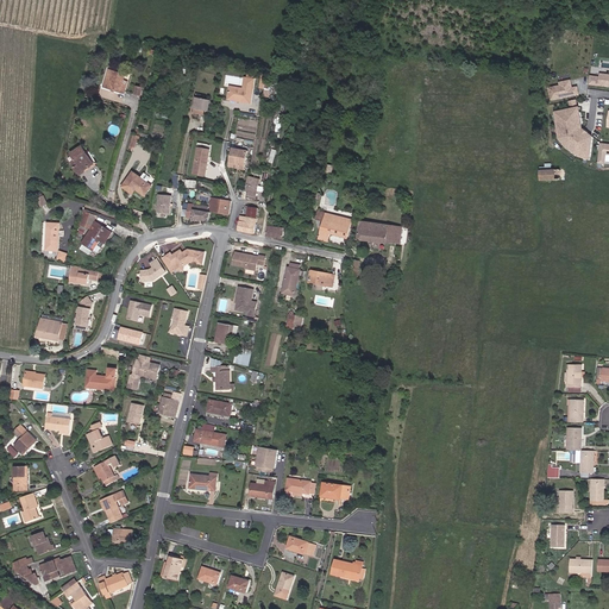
[(125,93),(129,81),(125,80),(126,75),(110,70),(104,87),(125,93)]
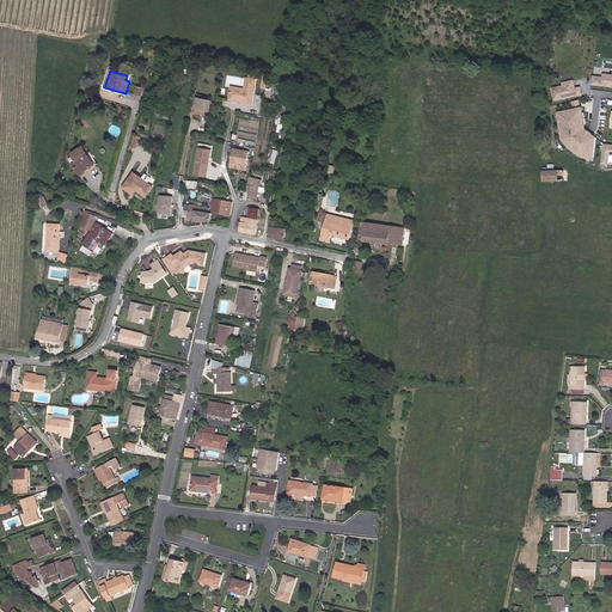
[(611,74),(604,74),(603,78),(593,77),(592,85),(611,86),(611,74)]
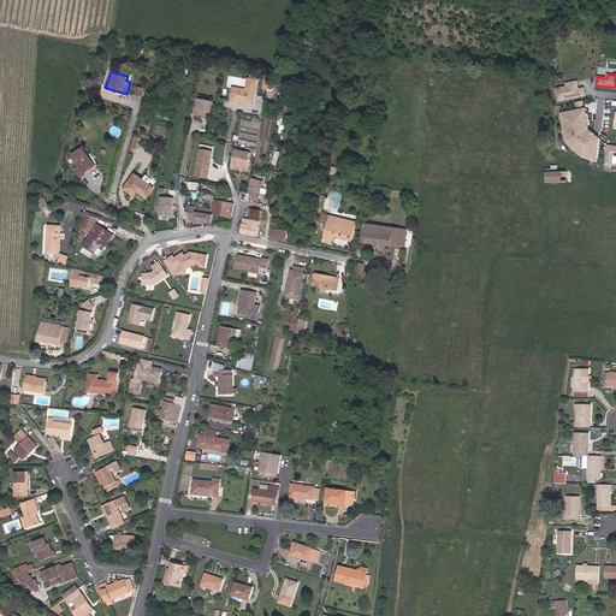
[(254,105),(258,81),(256,81),(250,80),(249,80),(247,90),(234,88),(231,99),(243,101),(242,102),(254,105)]
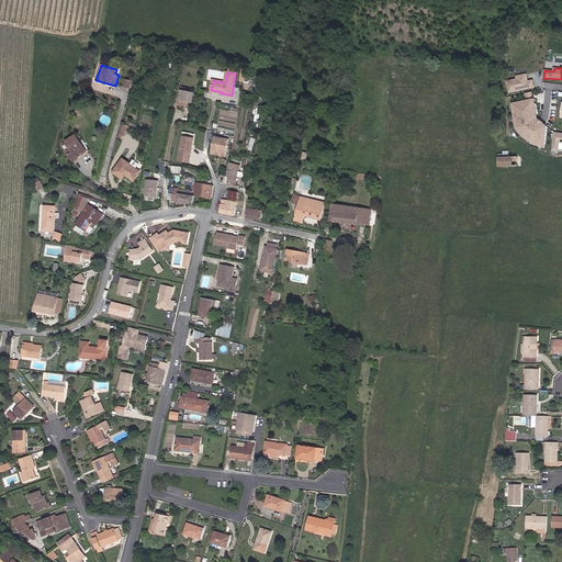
[(527,74),(517,76),(517,79),(506,81),(508,92),(535,87),(534,80),(527,81),(526,80),(528,79),(527,74)]
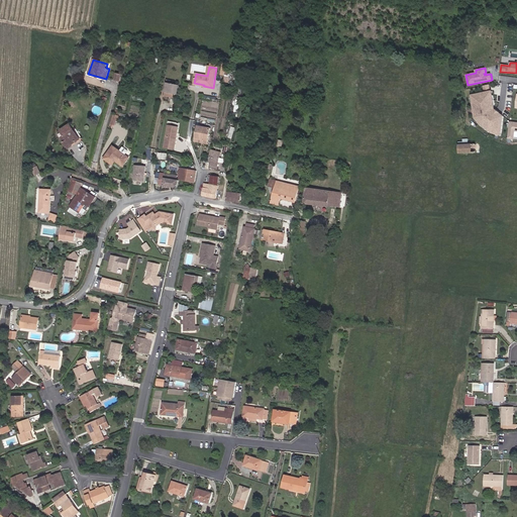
[(178,94),(180,86),(167,83),(166,92),(175,94),(178,94)]
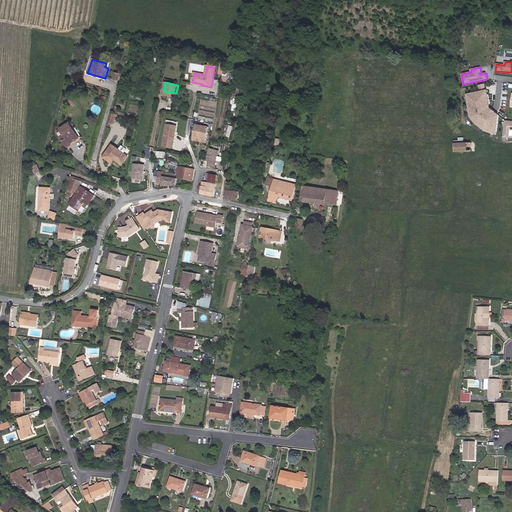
[(492,132),(496,132),(498,115),(494,112),(494,113),(490,110),(491,109),(490,109),(489,104),(488,104),(486,95),(488,95),(487,90),(469,94),(469,98),(468,98),(469,106),(470,106),(471,110),(470,110),(471,116),(477,124),(482,127),(482,126),(486,129),(485,130),(492,133),(492,132)]
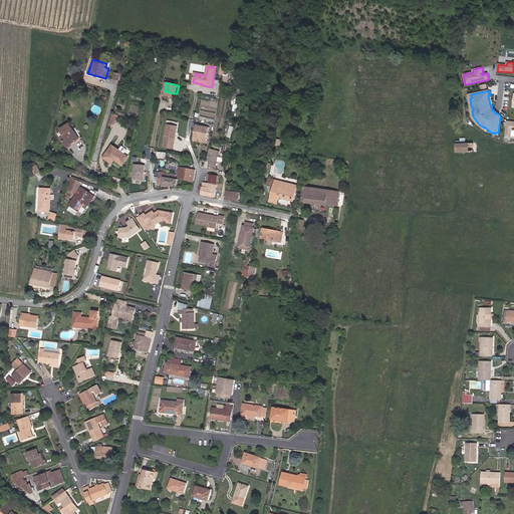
[(117,120),(118,115),(113,113),(110,123),(113,124),(114,124),(115,119),(117,120)]
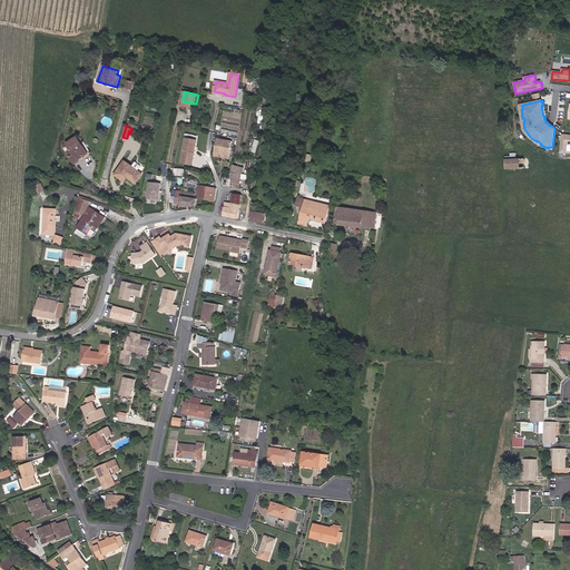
[(569,134),(562,133),(560,153),(567,154),(568,145),(569,144),(569,134)]
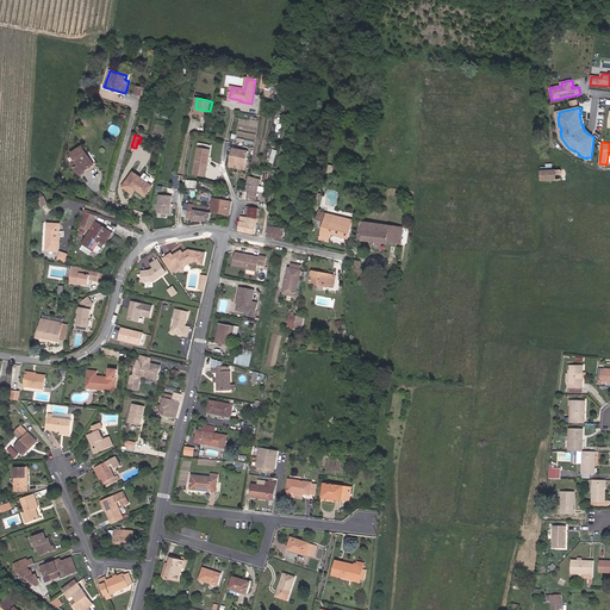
[(93,166),(85,154),(87,153),(83,147),(72,154),(76,160),(79,165),(75,168),(80,175),(85,173),(83,172),(93,166)]
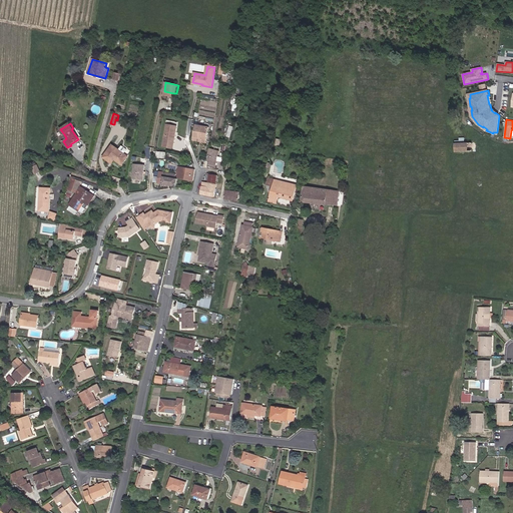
[(173,148),(177,126),(167,124),(163,146),(173,148)]
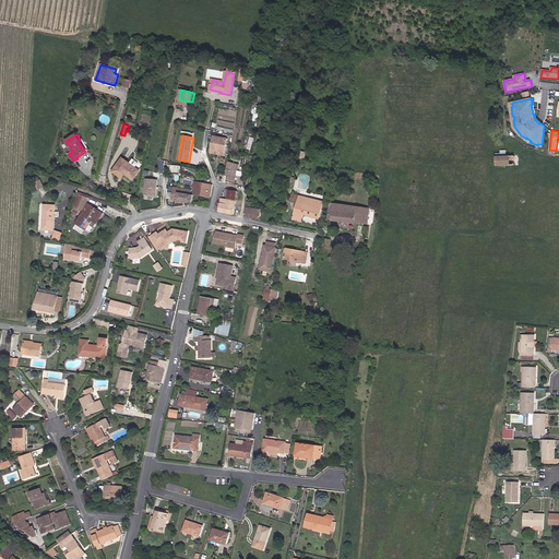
[(225,156),(228,139),(213,135),(210,153),(219,155),(225,156)]
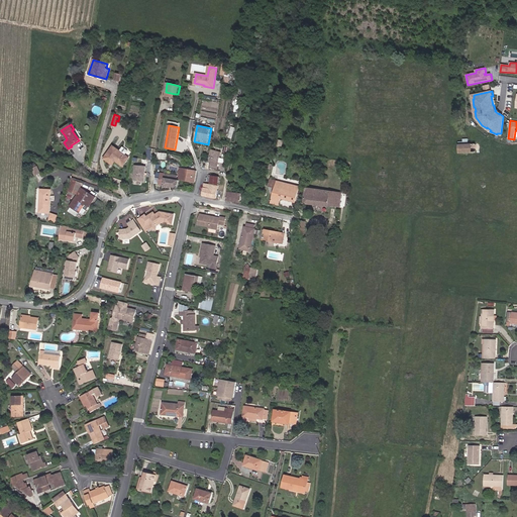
[(477,152),(476,144),(469,144),(463,144),(458,145),(459,152),(477,152)]
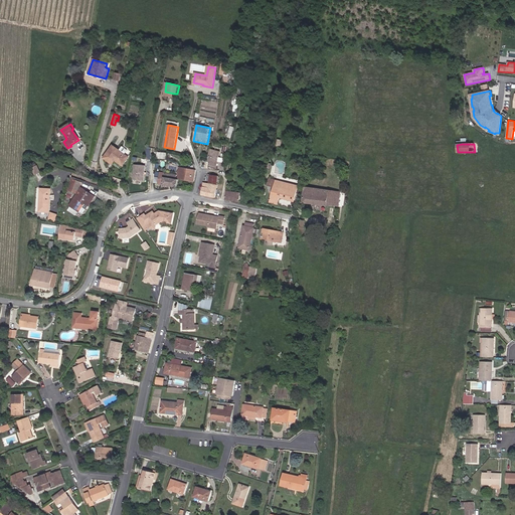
[(123,166),(129,157),(125,154),(128,150),(123,146),(120,150),(113,145),(104,158),(111,163),(114,159),(115,160),(123,166)]
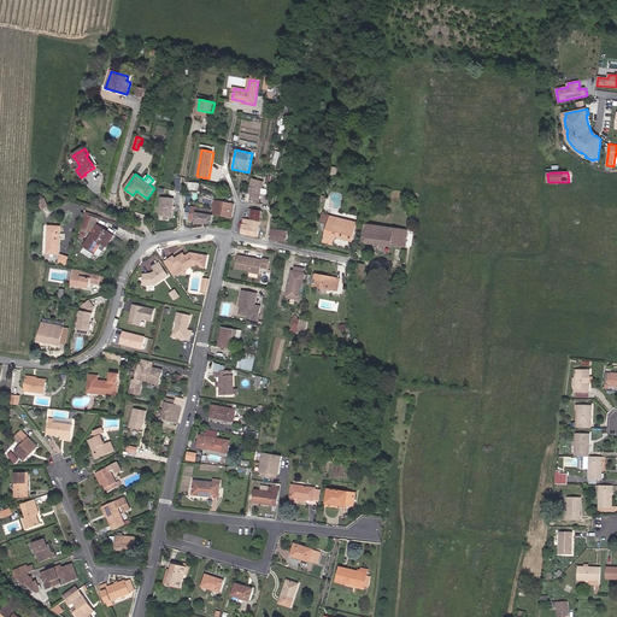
[(258,204),(264,182),(252,178),(250,194),(252,194),(251,203),(258,204)]
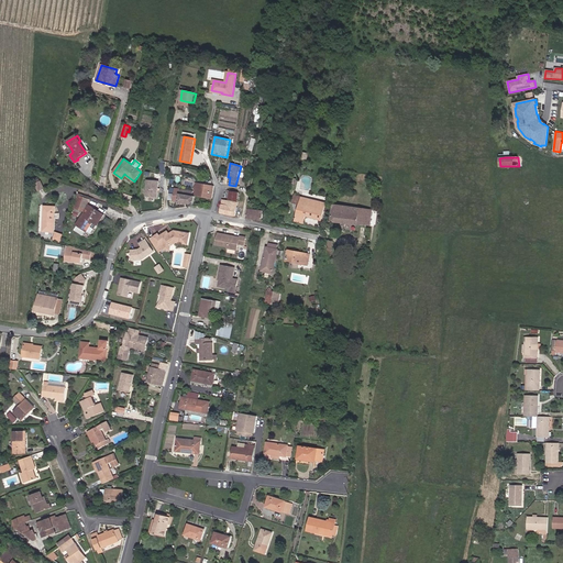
[(44,188),(39,177),(34,179),(39,190),(44,188)]
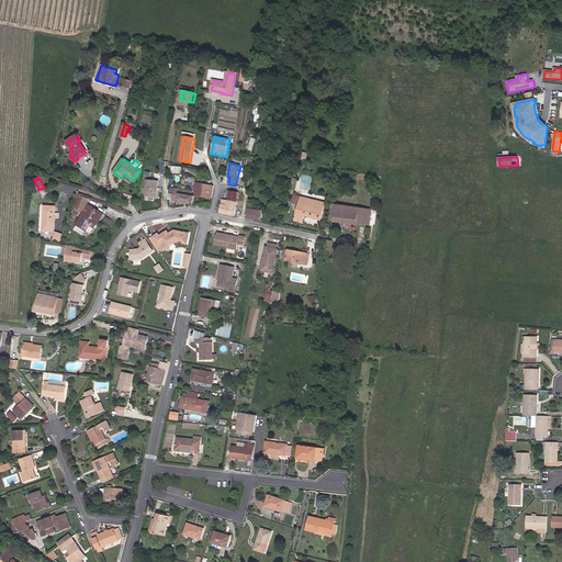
[(158,189),(159,180),(147,179),(146,197),(157,198),(158,192),(158,189)]
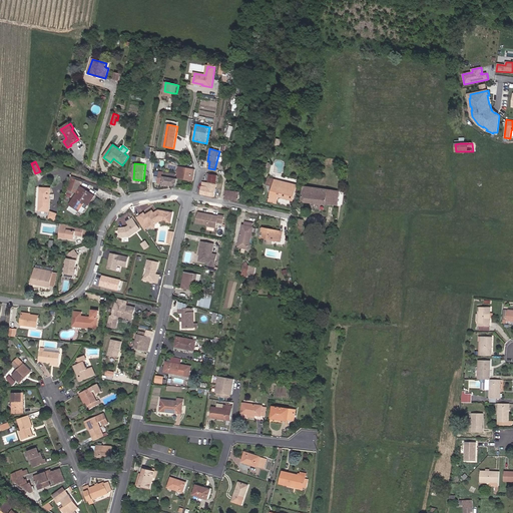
[(193,181),(195,169),(178,166),(177,173),(177,178),(193,181)]
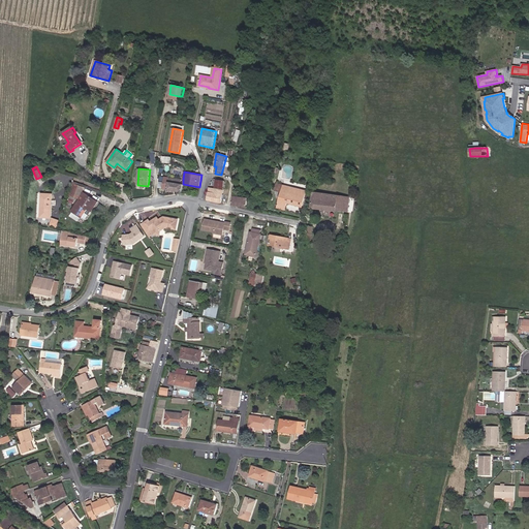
[(163,183),(159,182),(158,188),(162,188),(162,189),(167,189),(167,190),(182,192),(183,185),(181,184),(182,180),(164,177),(163,183)]
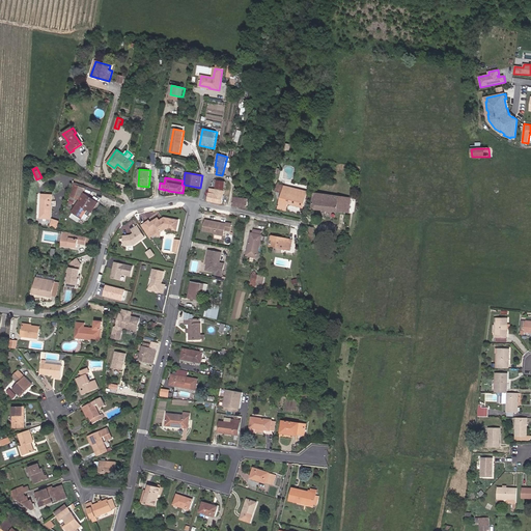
[(225,182),(217,180),(216,189),(224,190),(225,182)]
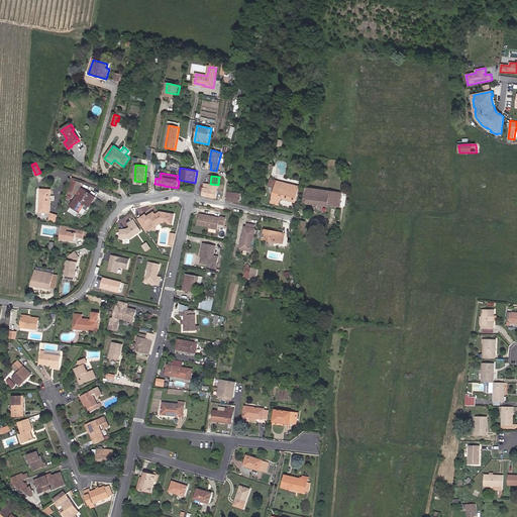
[(74,193),(78,181),(72,179),(68,191),(74,193)]
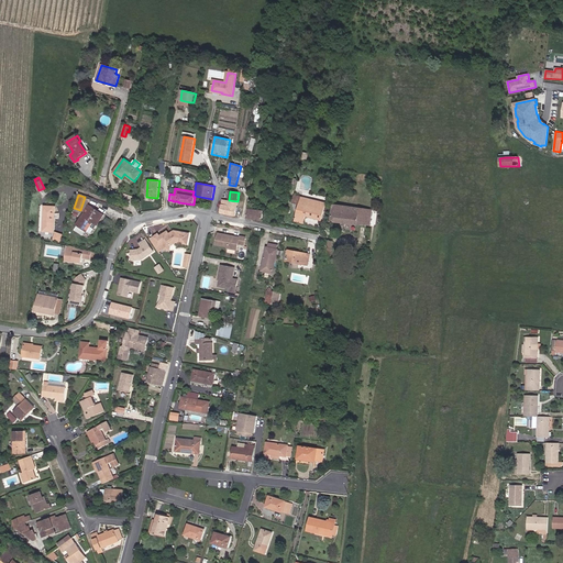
[(322,221),(327,203),(294,195),(293,202),(299,205),(295,221),(304,223),(306,217),(322,221)]
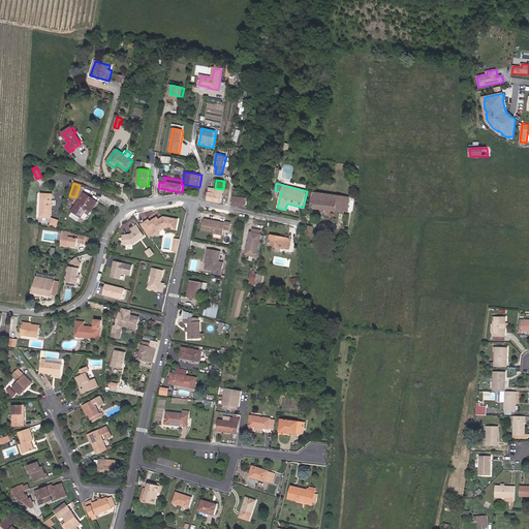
[(79,198),(86,188),(80,185),(75,197),(79,198)]
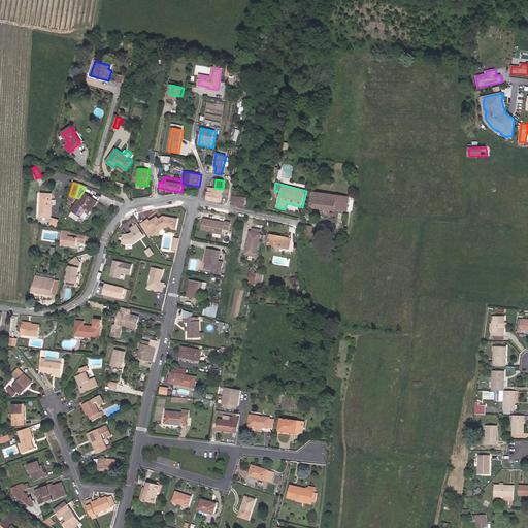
[(215,188),(208,188),(206,200),(221,203),(223,189),(215,188)]
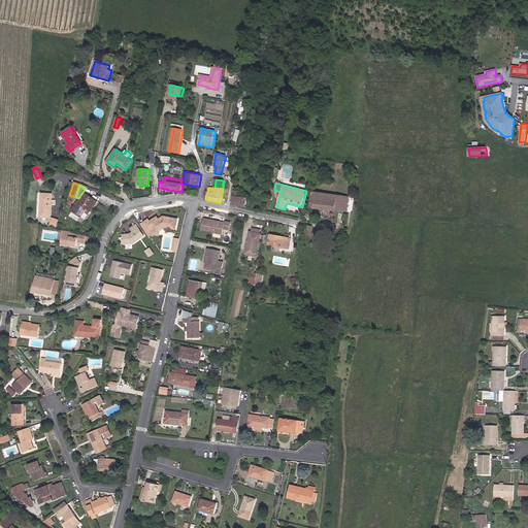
[(323,208),(324,193),(312,192),(310,207),(323,208)]
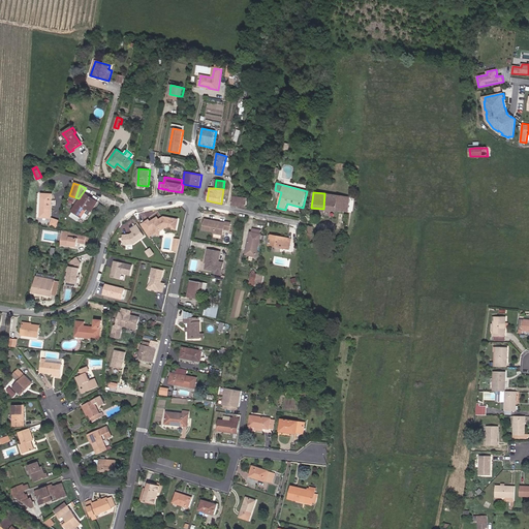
[(55,206),(56,200),(53,200),(53,194),(41,193),(40,218),(52,218),(52,206),(55,206)]
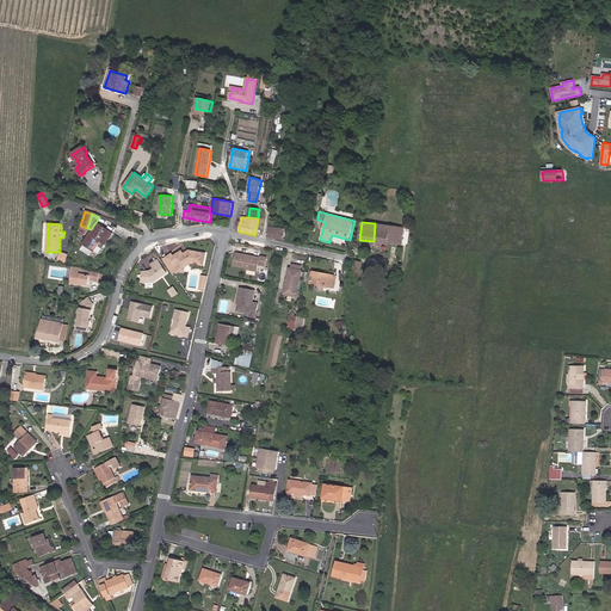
[(402,245),(405,228),(375,223),(374,241),(402,245)]
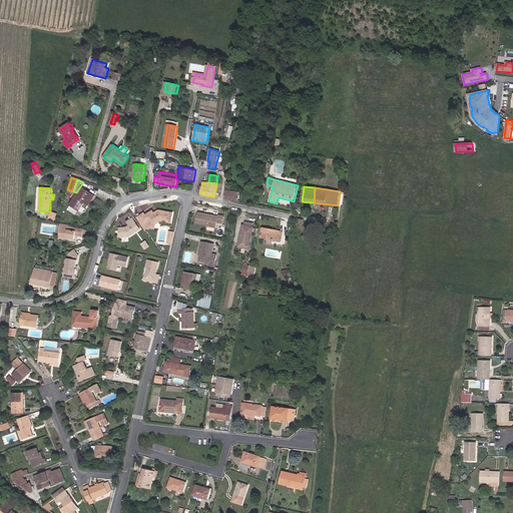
[(89,205),(95,195),(84,188),(79,195),(76,194),(70,204),(83,213),(89,205)]
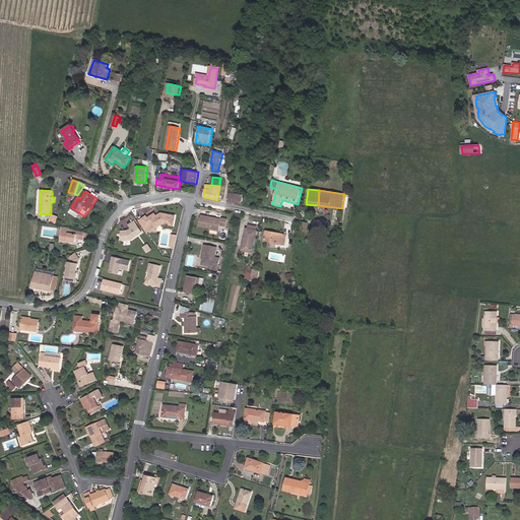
[(243,204),(244,195),(230,193),(229,202),(243,204)]
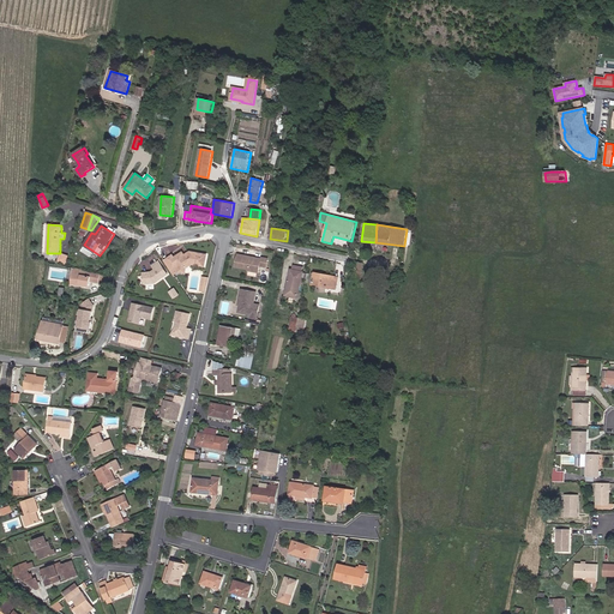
[(205,266),(208,254),(191,252),(188,253),(188,256),(186,257),(185,256),(182,252),(175,258),(173,256),(164,262),(170,270),(179,265),(180,268),(187,269),(193,264),(205,266)]
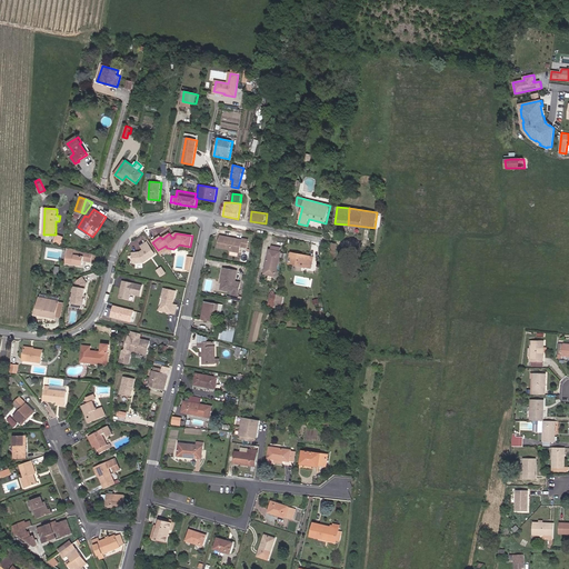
[(61,245),(65,237),(57,235),(55,242),(61,245)]
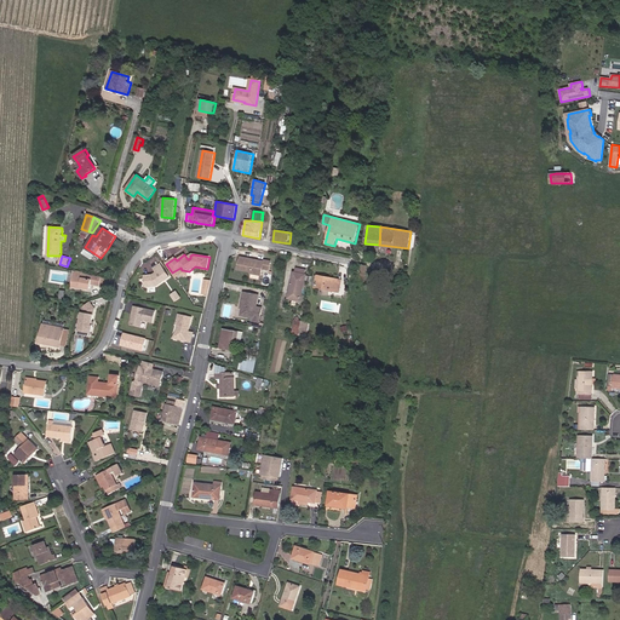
[(269,270),(271,262),(264,260),(264,262),(241,257),(239,269),(251,273),(251,274),(262,275),(263,269),(269,270)]
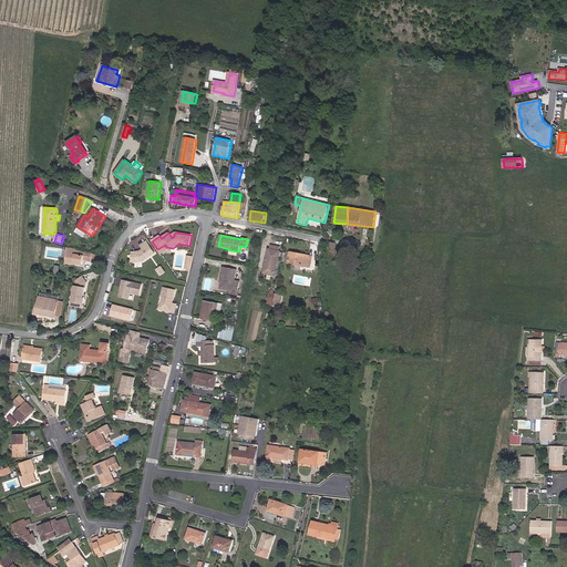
[(144,261),(155,254),(146,241),(141,246),(143,249),(140,251),(140,253),(138,253),(137,251),(132,251),(133,263),(144,261)]
